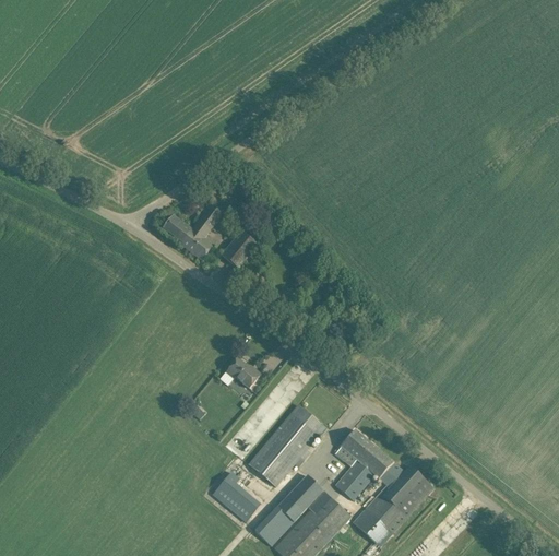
[(206,234),(223,212),(211,203),(192,227),(173,212),(163,225),(182,240),(181,243),(202,259),(214,243),(206,237),(209,235),(206,234)]
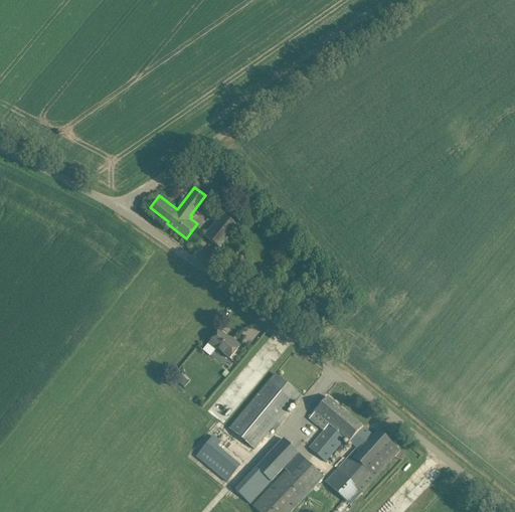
[(232,219),(222,211),(204,233),(219,246),(244,216),(238,211),(232,219)]
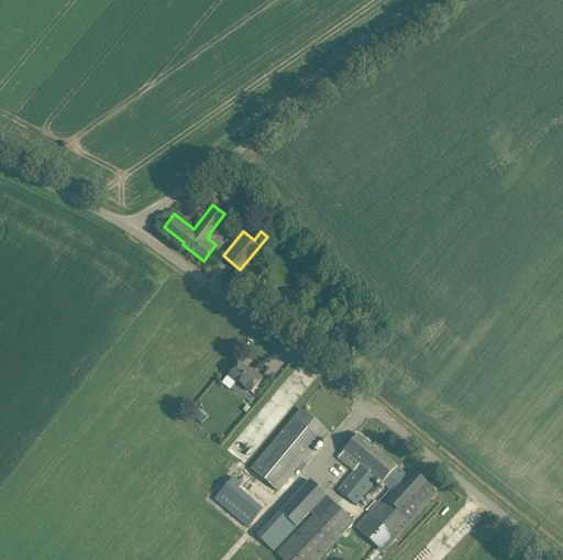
[(228,373),(235,380),(238,379),(252,390),(263,375),(255,369),(254,371),(239,359),(228,373)]
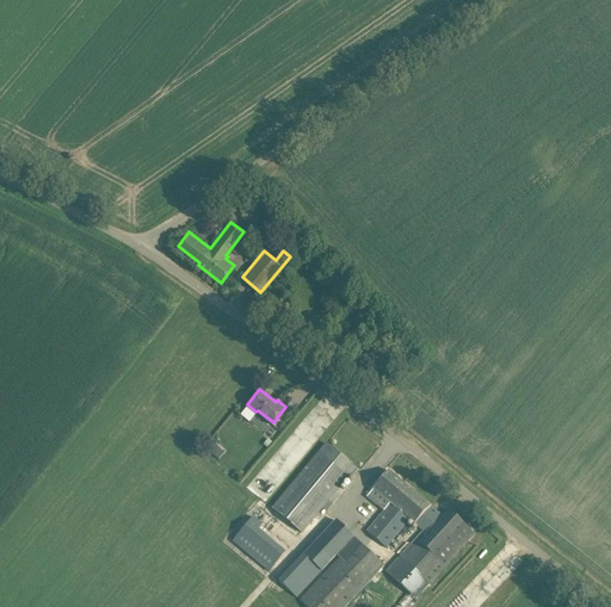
[(298,432),(309,437),(313,429),(302,425),(298,432)]
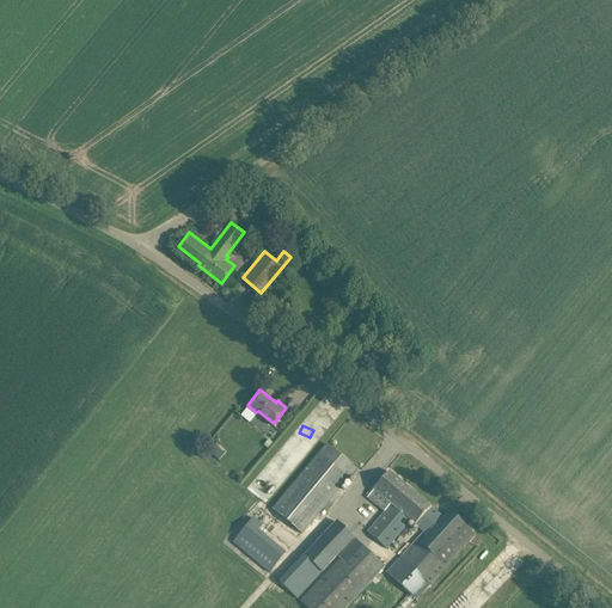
[(271,507),(301,532),(356,466),(326,441),(271,507)]
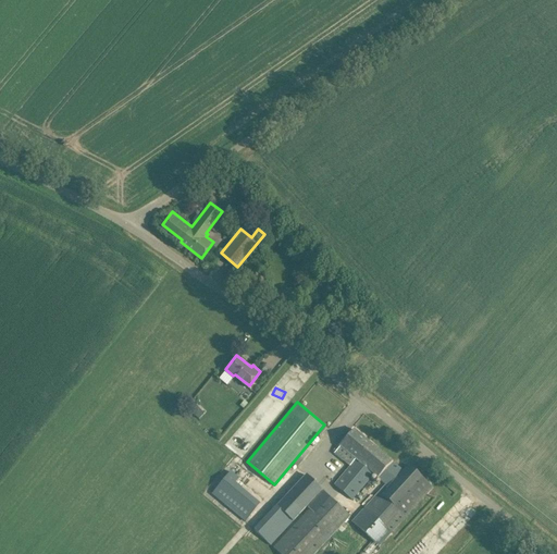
[(334,482),(351,497),(371,476),(374,478),(392,458),(355,427),(338,444),(355,458),(334,482)]
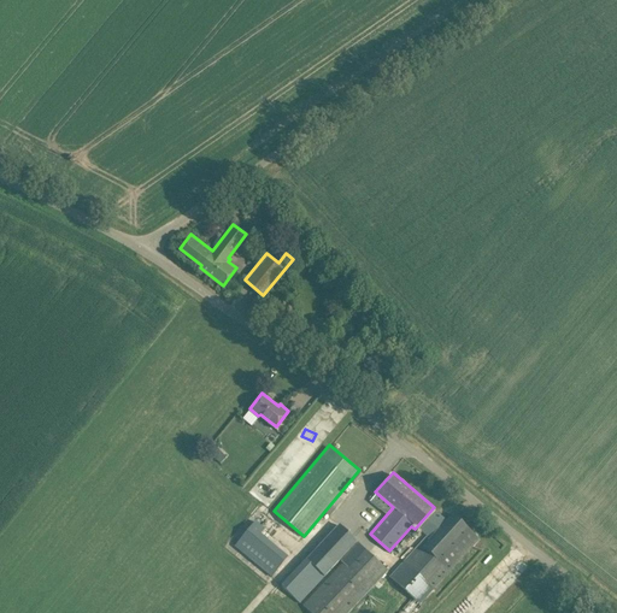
[(395,612),(415,612),(422,605),(421,603),(480,536),(452,512),(447,518),(434,507),(415,529),(427,538),(392,578),(411,595),(395,612)]
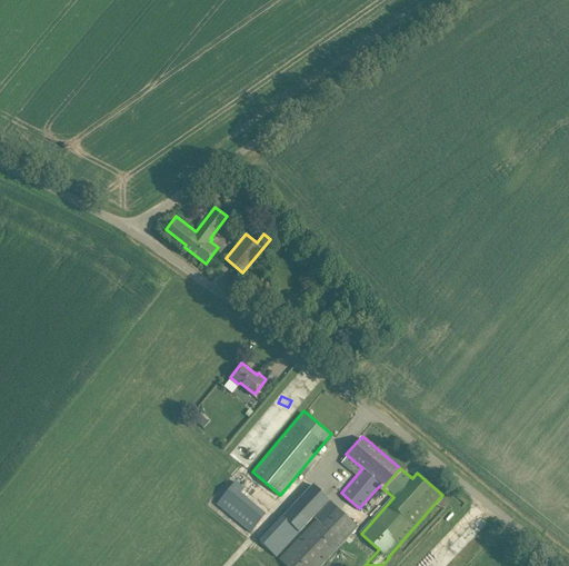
[(216,502),(250,530),(265,513),(239,492),(243,487),(235,479),(216,502)]
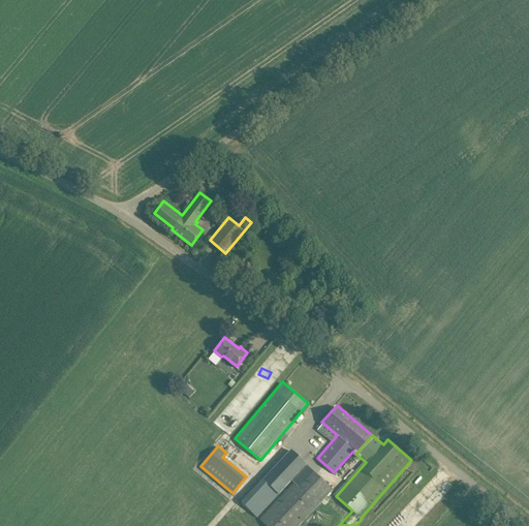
[(272,467),(287,483),(306,462),(290,447),(272,467)]
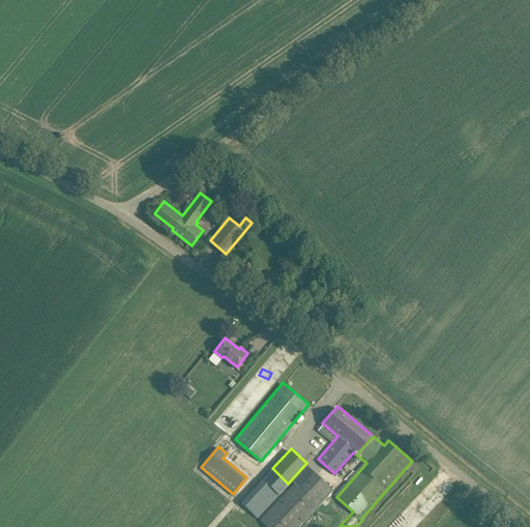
[(260,519),(269,526),(296,526),(333,489),(307,464),(293,480),(294,481),(260,519)]
